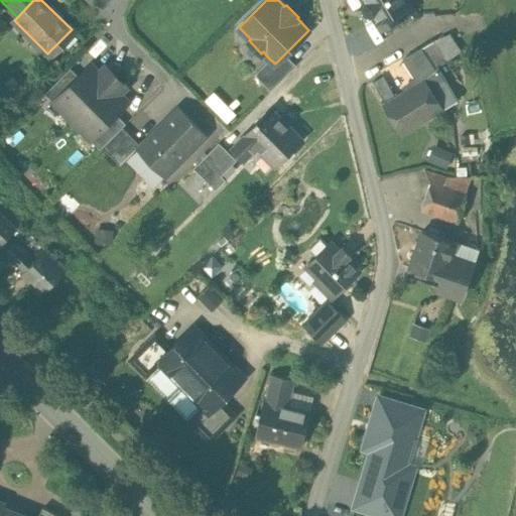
[(364,0),(365,1),(364,6),(368,13),(373,14),(381,27),(404,14),(406,2),(405,0),(364,0)]
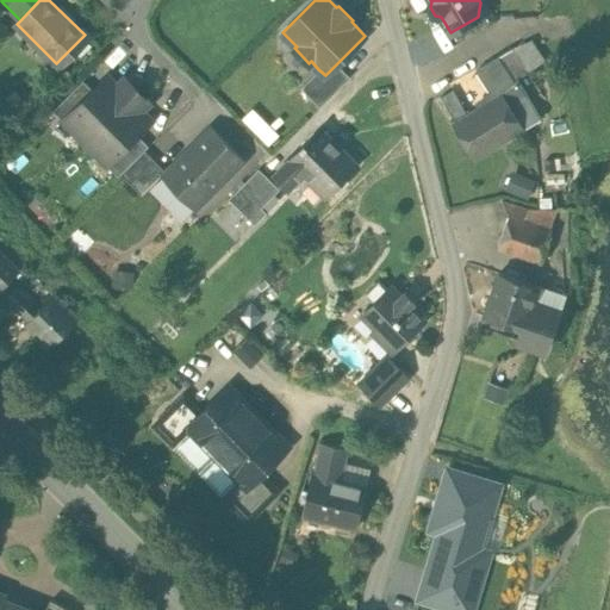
[(512,48),(498,56),(512,80),(526,72),(512,48)]
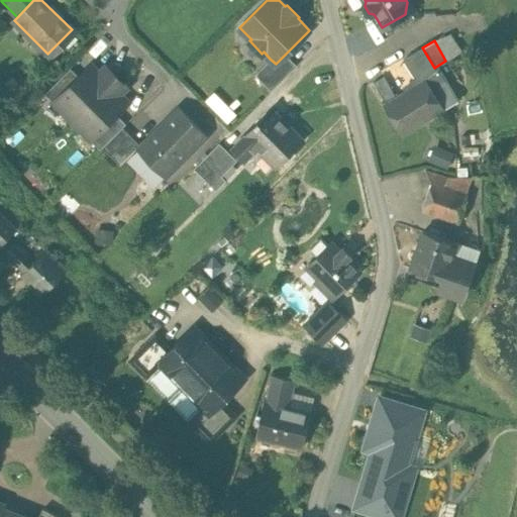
[(434,68),(422,47),(417,50),(429,71),(434,68)]
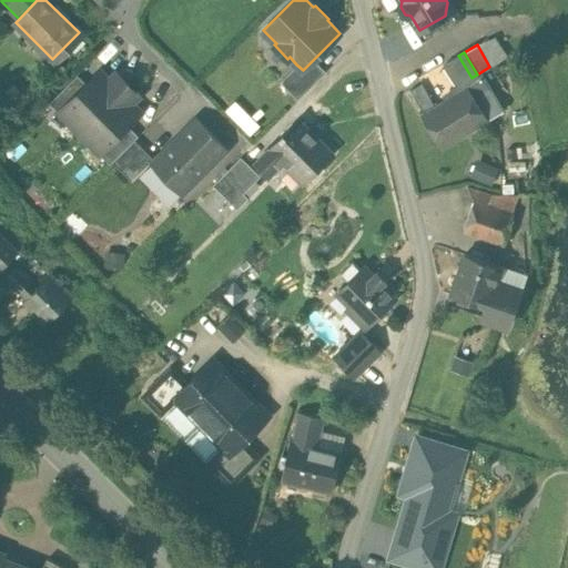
[(472,78),(458,56),(443,64),(459,90),(467,85),(474,82),(472,78)]
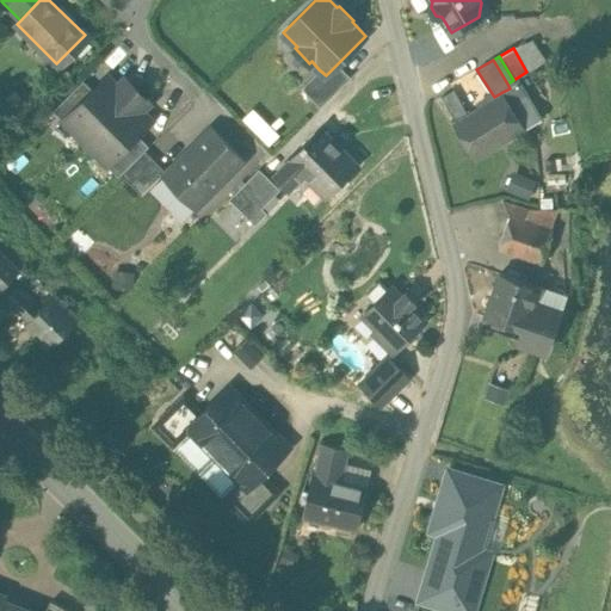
[(351,76),(338,63),(326,75),(319,69),(301,87),(321,106),(351,76)]
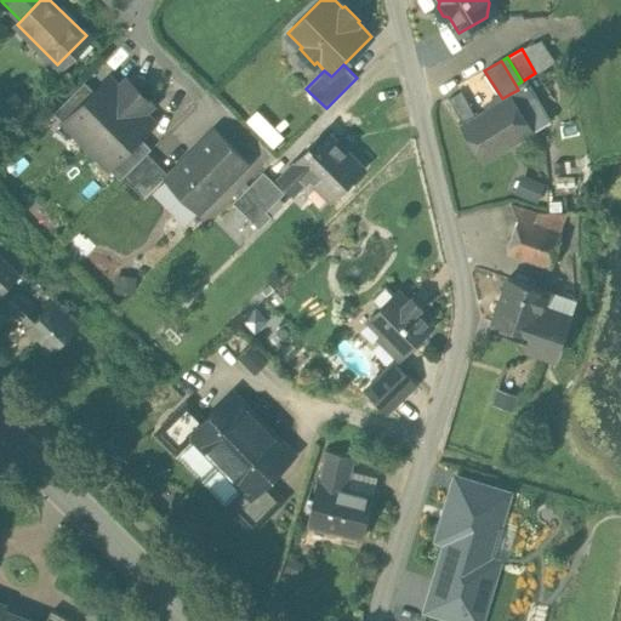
[(95,92),(69,117),(70,118),(66,123),(86,144),(140,92),(127,80),(119,89),(108,79),(95,92)]
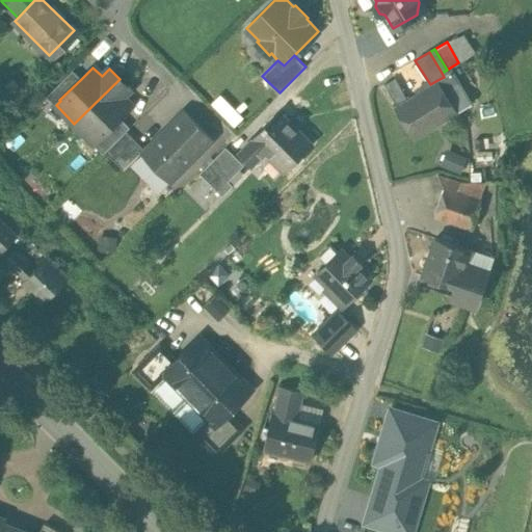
[(72,70),(46,97),(55,106),(56,105),(60,101),(59,100),(81,79),(72,70)]
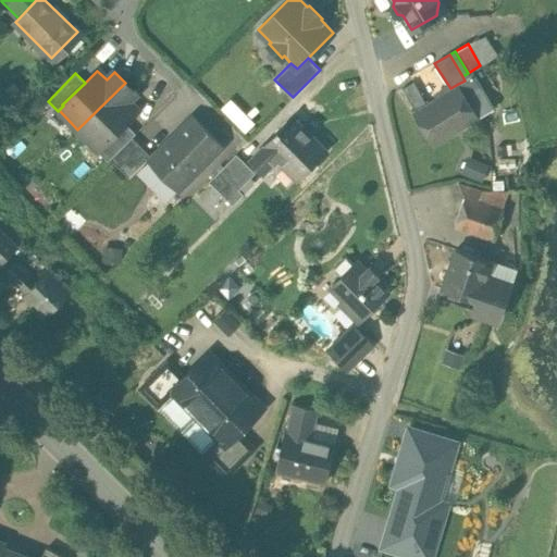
[(426,102),(413,81),(401,87),(416,109),(426,102)]
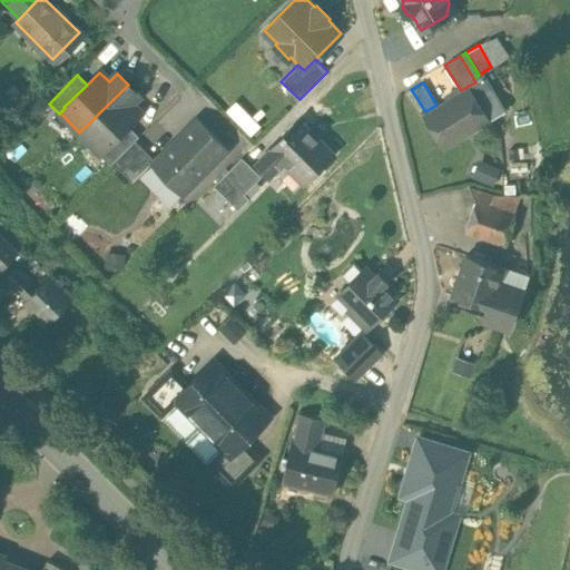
[(128,85),(79,133),(99,153),(104,147),(105,148),(128,126),(140,112),(130,104),(138,96),(128,85)]
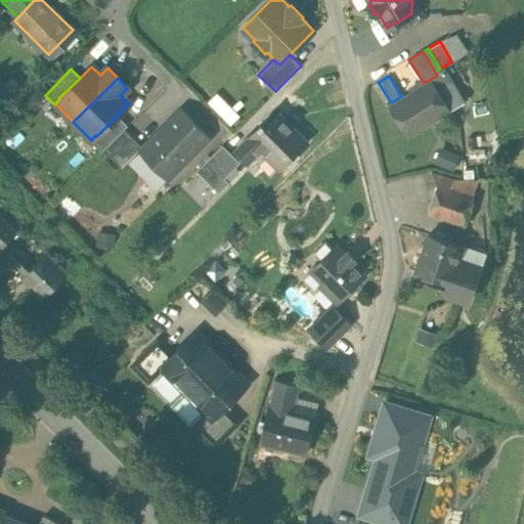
[(424,83),(388,105),(408,135),(449,108),(436,86),(431,79),(424,83)]
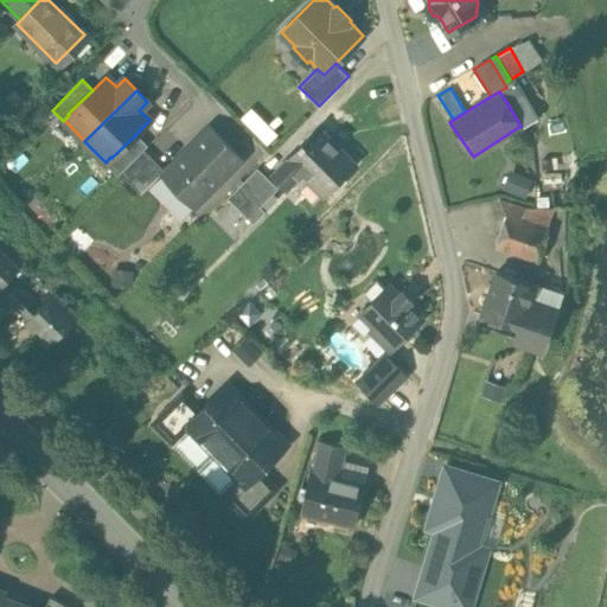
[(531,120),(515,94),(505,100),(521,126),(531,120)]
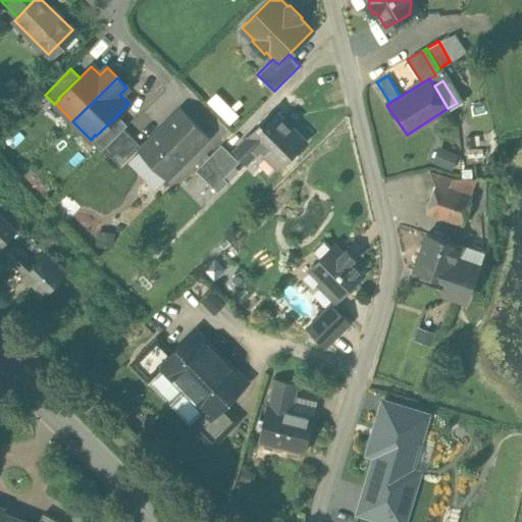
[(208,137),(180,109),(140,150),(166,177),(208,137)]
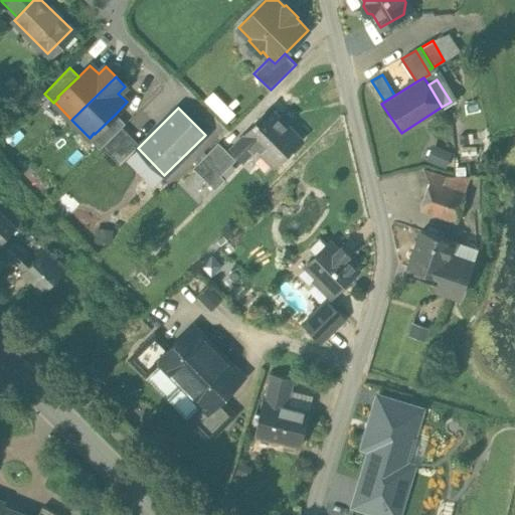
[(286,125),(270,108),(231,146),(244,159),(259,145),(276,161),(274,164),(275,165),(290,149),(291,150),(302,139),(287,124),(286,125)]
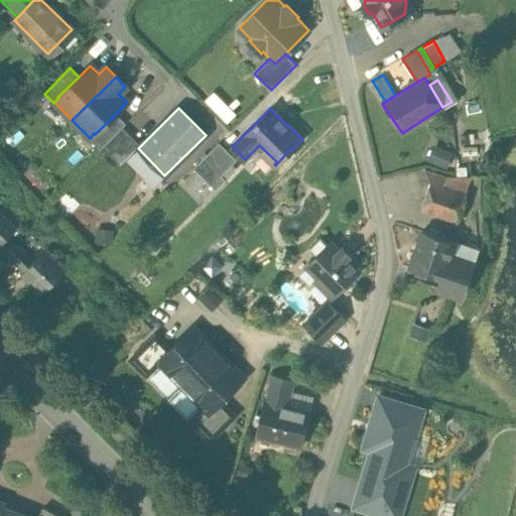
[(125,123),(116,114),(95,134),(94,133),(90,138),(89,138),(100,149),(125,123)]
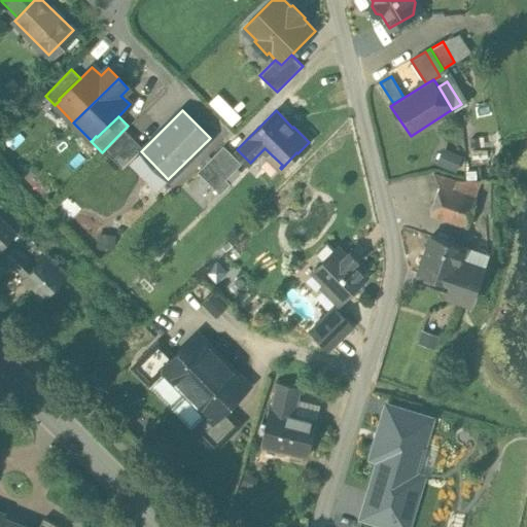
[(445,144),(440,161),(461,168),(467,151),(445,144)]
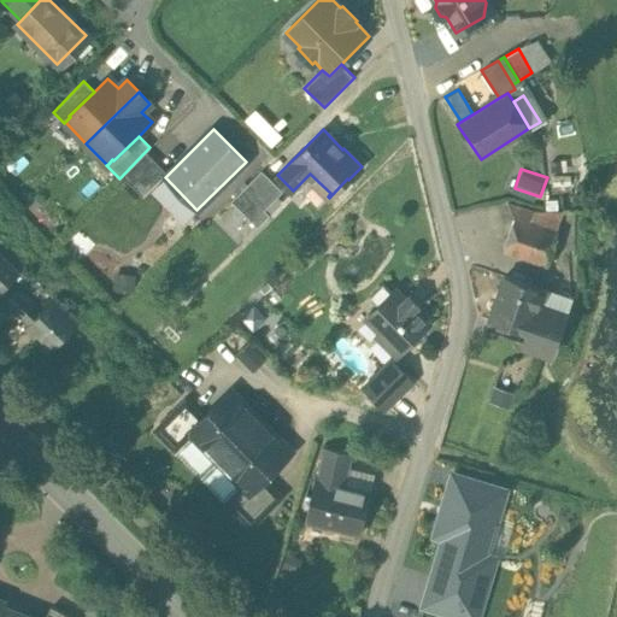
[(282,192),(262,170),(231,200),(258,227),(269,215),(264,210),(282,192)]
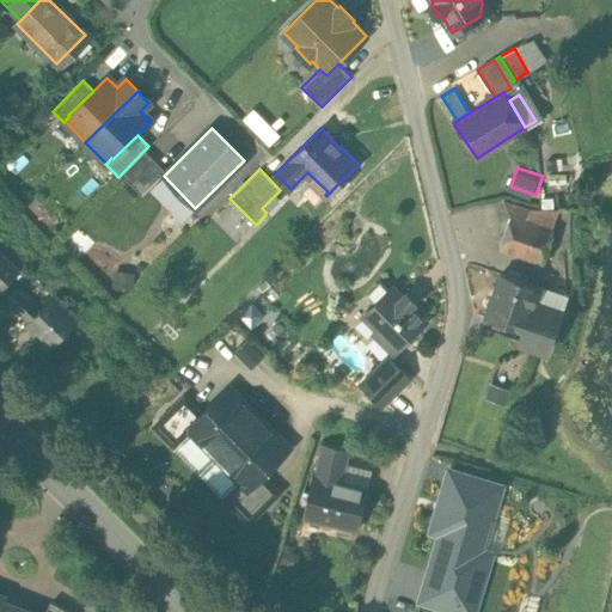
[(531,208),(505,200),(501,212),(506,214),(526,221),(531,208)]
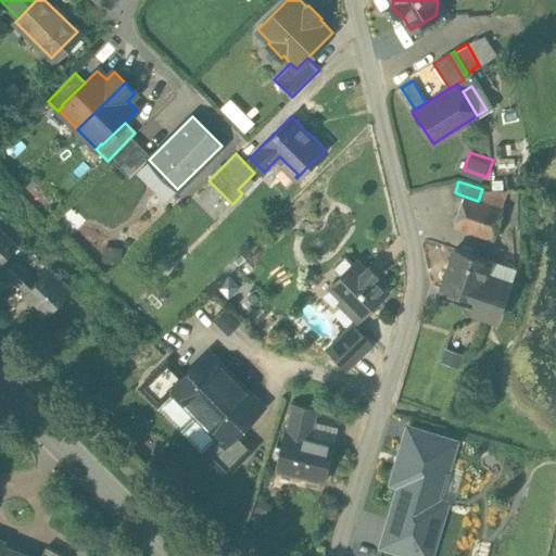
[(488,203),(479,202),(478,201),(459,194),(458,198),(463,200),(454,225),(493,238),(500,206),(498,206),(488,203)]
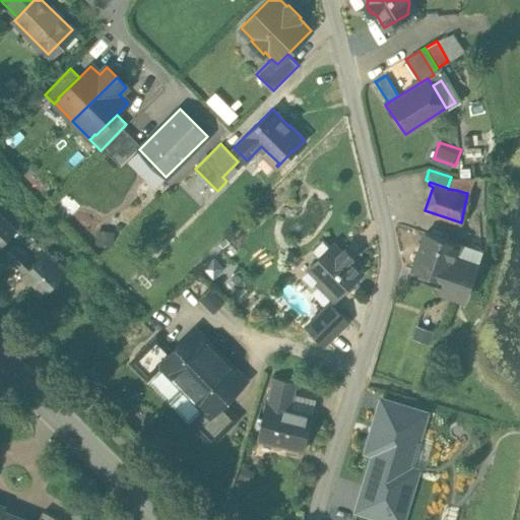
[(467,187),(457,184),(456,190),(466,193),(467,187)]
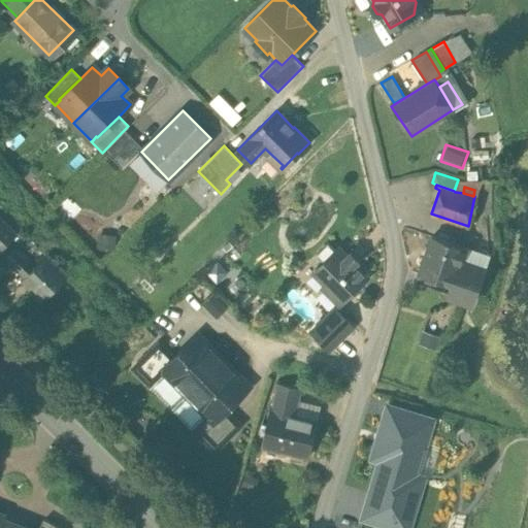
[(0,220),(0,248),(14,234),(0,220)]
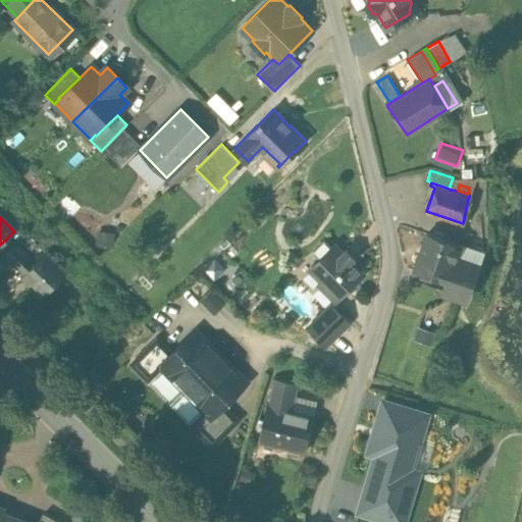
[(461,245),(426,233),(414,269),(448,280),(449,280),(457,258),(461,245)]
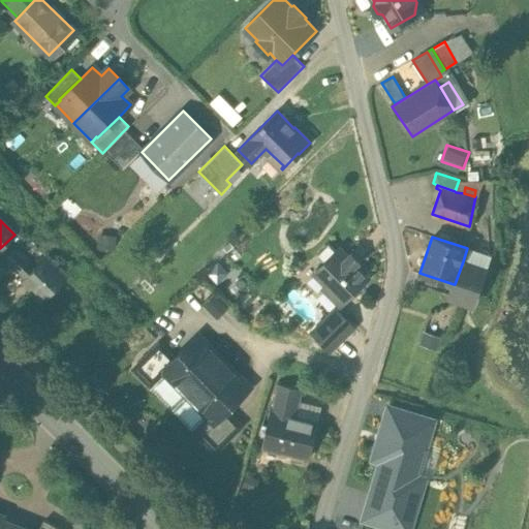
[(32,241),(20,253),(34,268),(47,255),(32,241)]
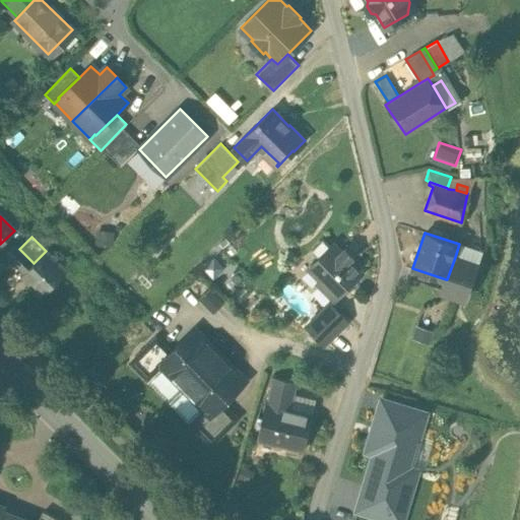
[(341,251),(333,243),(330,246),(323,239),(312,249),(320,257),(309,267),(321,278),(318,282),(334,300),(363,271),(350,260),(353,257),(344,248),(341,251)]
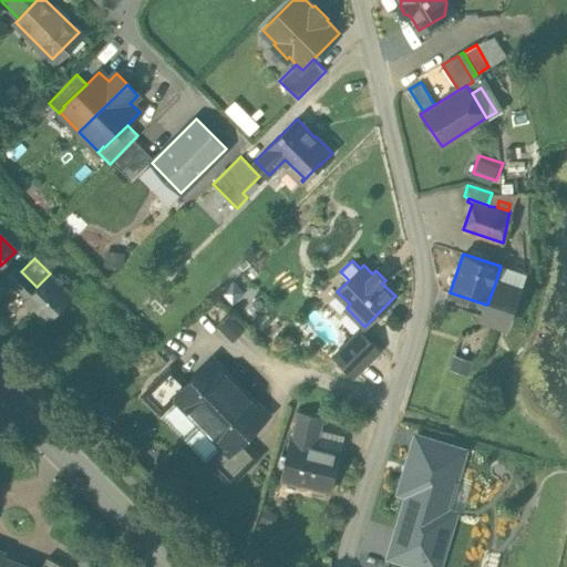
[(50,274),(37,287),(21,271),(16,266),(6,277),(27,297),(23,301),(45,323),(74,296),(51,272),(50,274)]
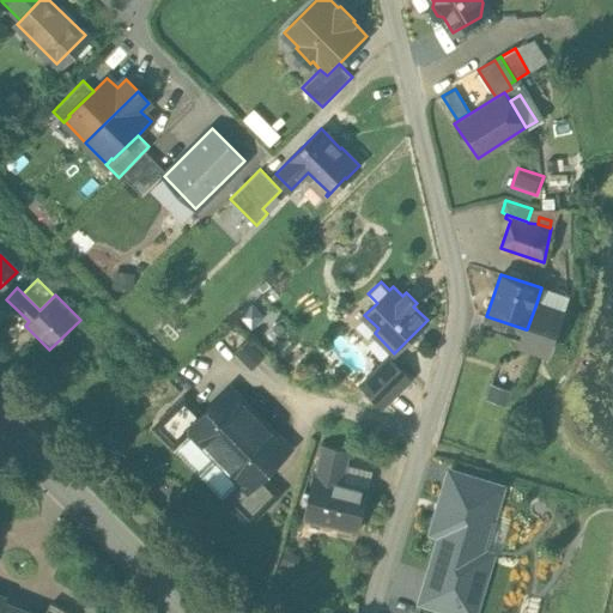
[(562,311),(536,303),(527,329),(526,329),(521,341),(548,351),(562,311)]
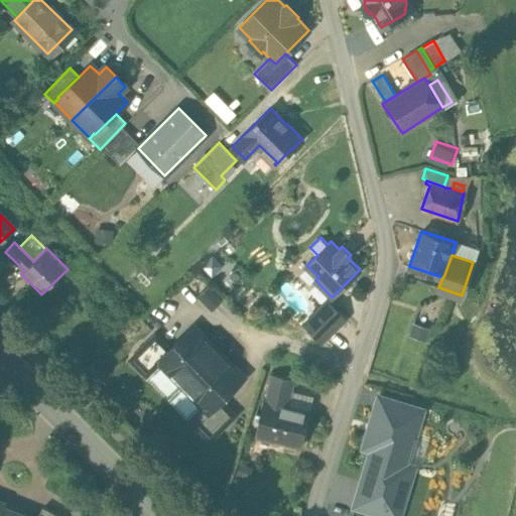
[(209,287),(201,295),(213,307),(221,299),(209,287)]
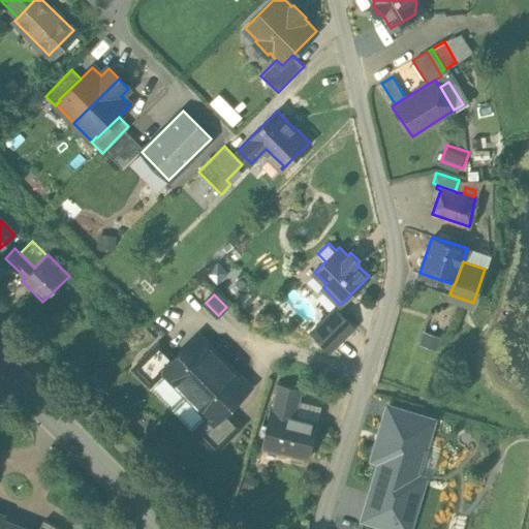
[(353,325),(336,308),(312,332),(330,349),(353,325)]
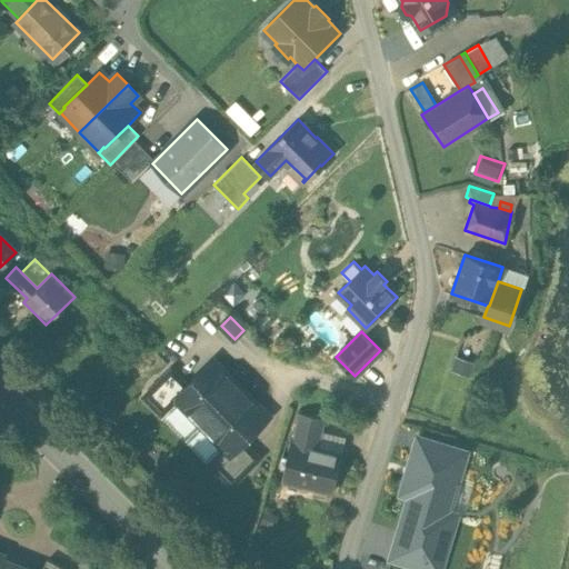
[(187,383),(173,397),(177,400),(201,425),(240,387),(213,360),(208,367),(207,365),(187,383)]
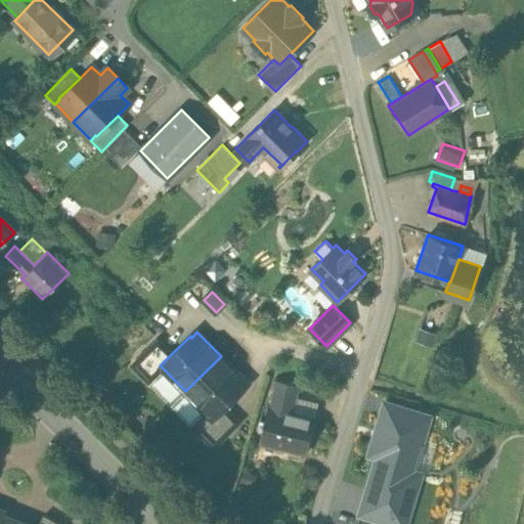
[(158,339),(131,365),(148,382),(163,368),(160,365),(172,353),(158,339)]
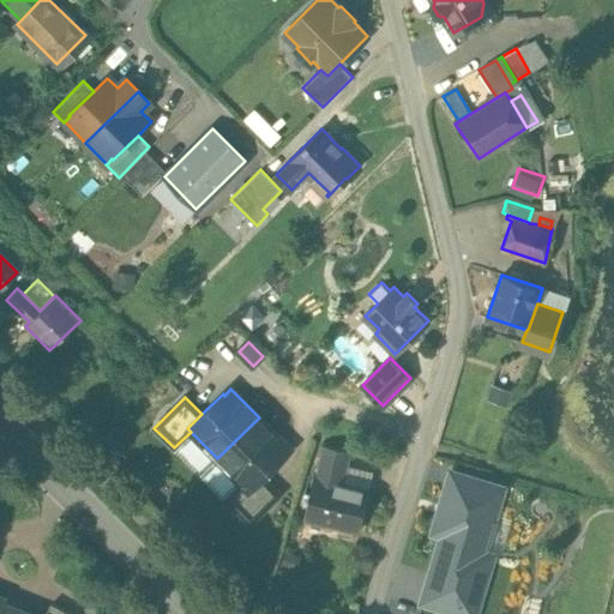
[(259,417),(217,458),(242,483),(250,491),(264,476),(284,456),(283,455),(289,449),(259,417)]
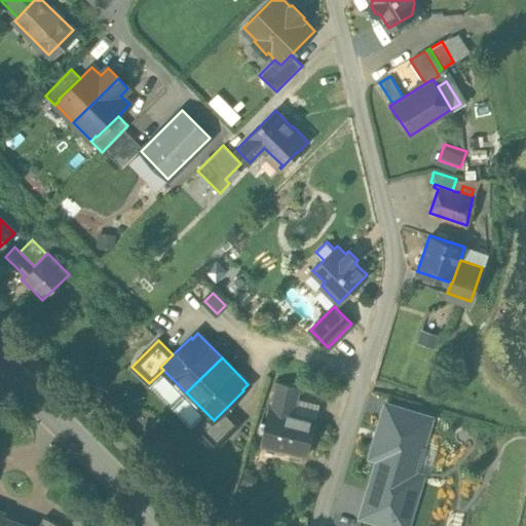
[(299,387),(278,382),(271,409),(293,414),(299,387)]
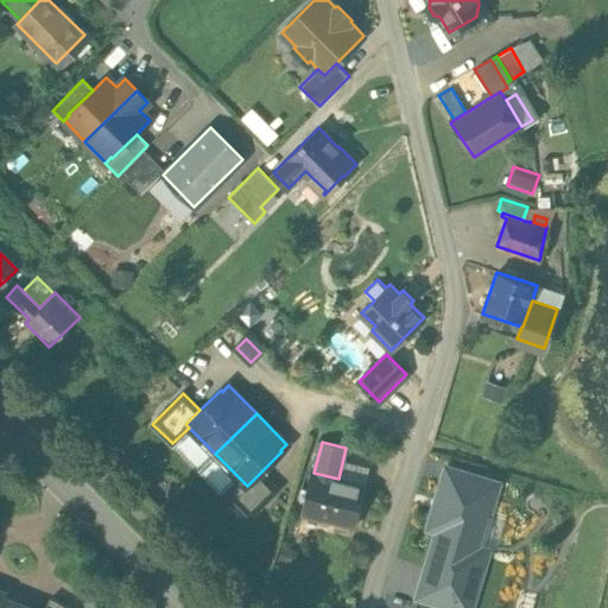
[(450,467),(434,525),(443,529),(424,594),(469,607),(470,607),(489,549),(481,546),(500,482),(450,467)]
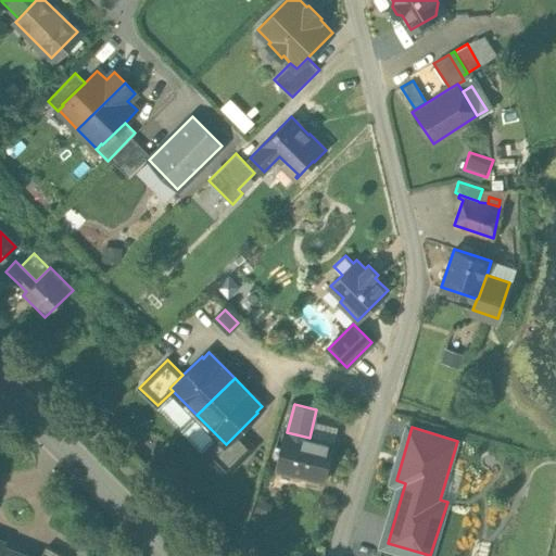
[(219,438),(204,452),(226,475),(254,447),(239,431),(226,444),(219,438)]
